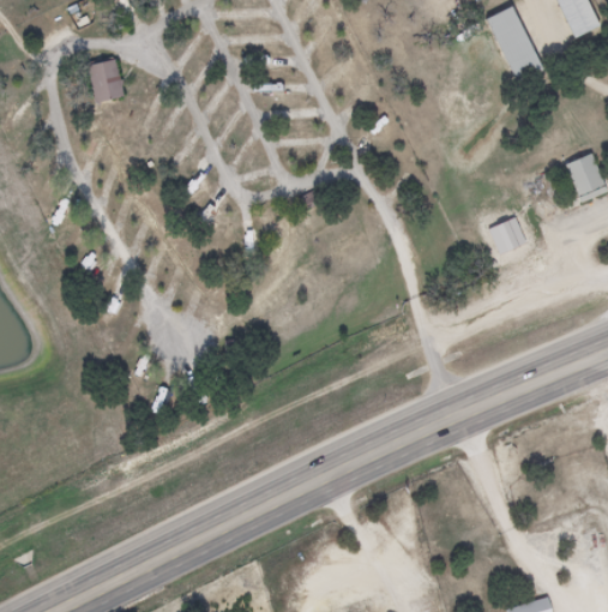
[(599,28),(587,0),(554,0),(571,39),(599,28)]
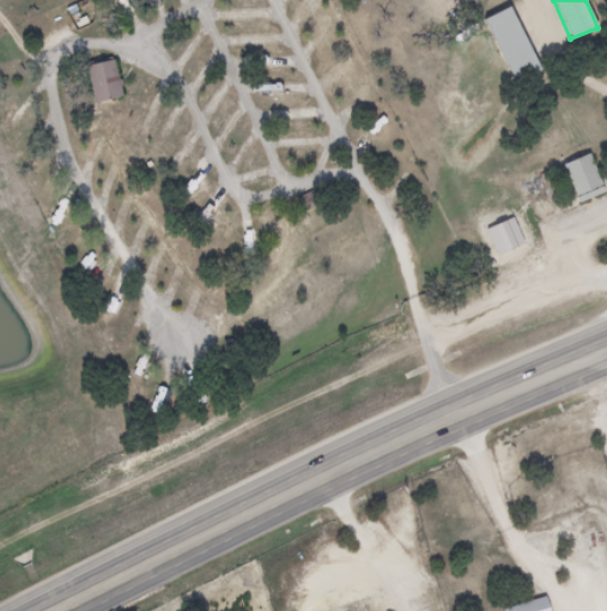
[(516,83),(542,70),(511,6),(485,18),(516,83)]
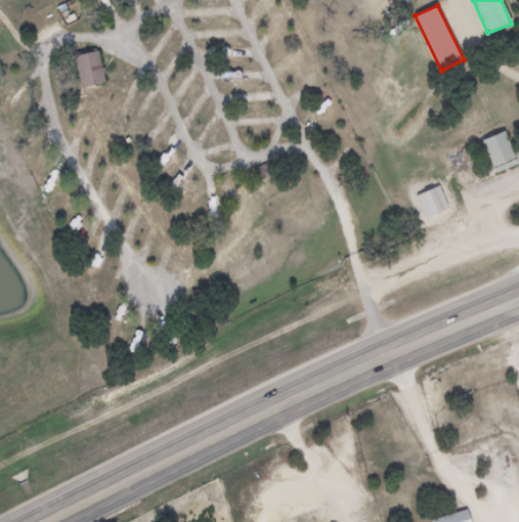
[(80,86),(102,84),(99,50),(76,53),(80,86)]
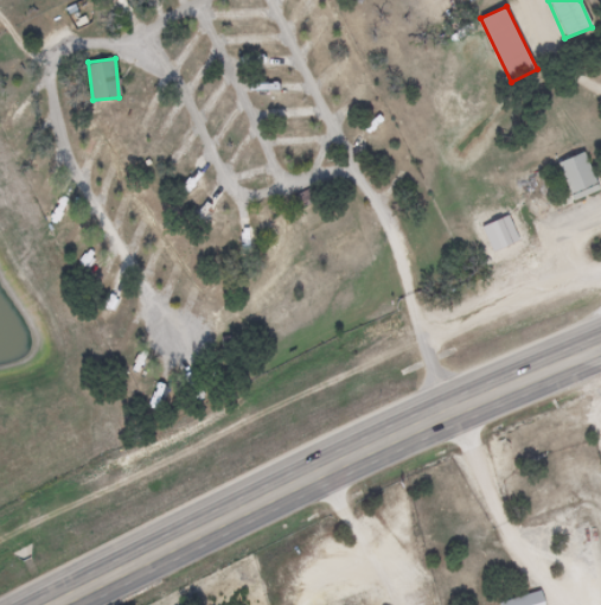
[(558,163),(574,201),(600,190),(600,186),(587,152),(558,163)]
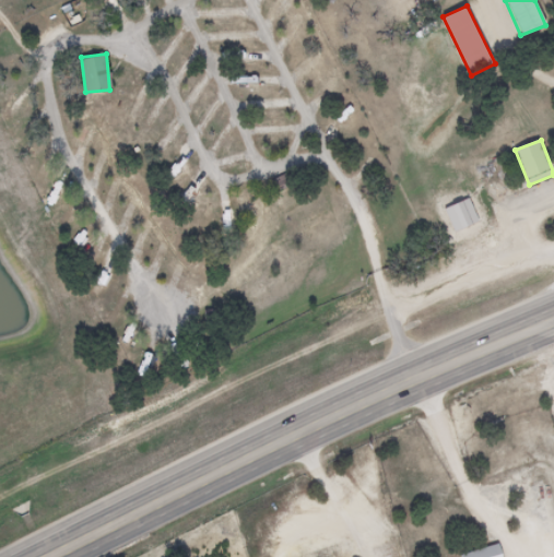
[(466,227),(480,222),(471,202),(457,209),(466,227)]
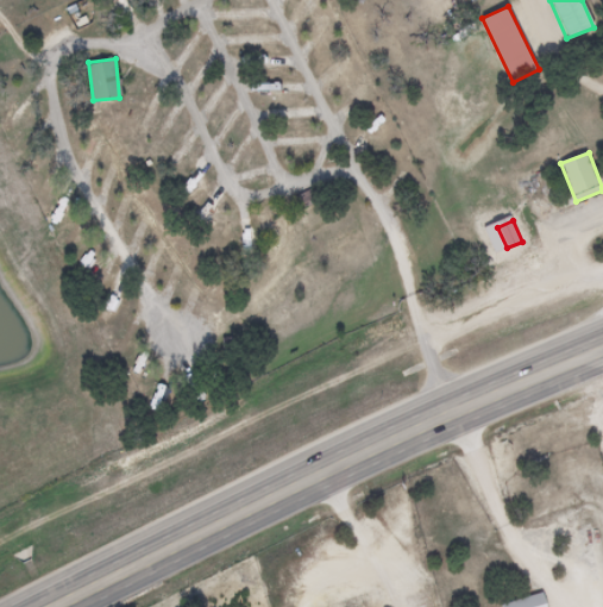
[(560,606),(556,593),(515,606),(560,606)]
